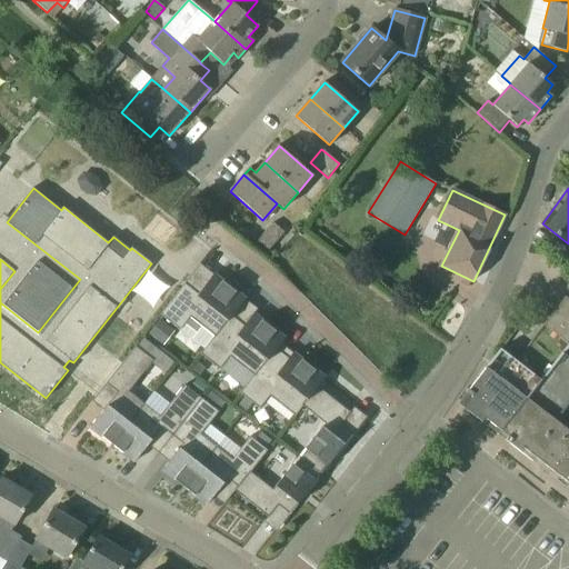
[(269,251),(285,232),(273,222),(258,241),(269,251)]
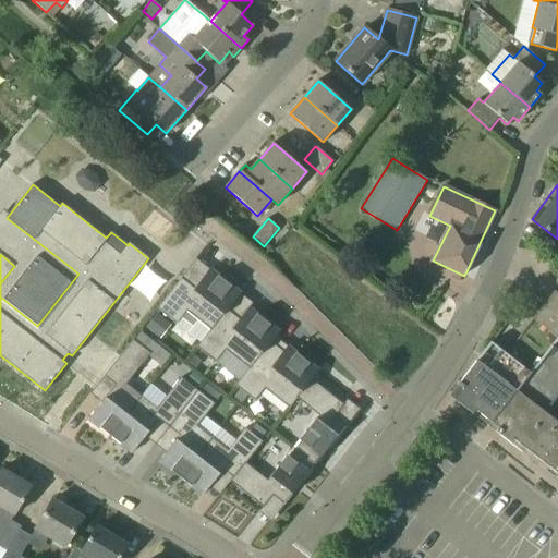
[(210,330),(227,310),(228,311),(241,294),(209,269),(194,289),(181,279),(157,308),(201,342),(210,330)]
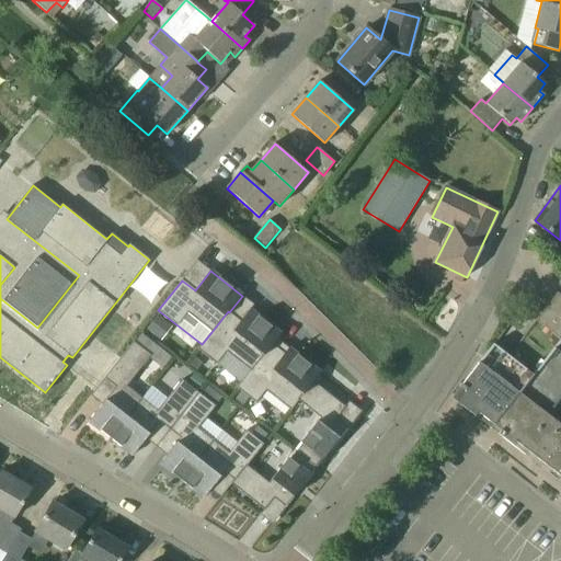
[(547,307),(560,317),(560,295),(558,293),(547,307)]
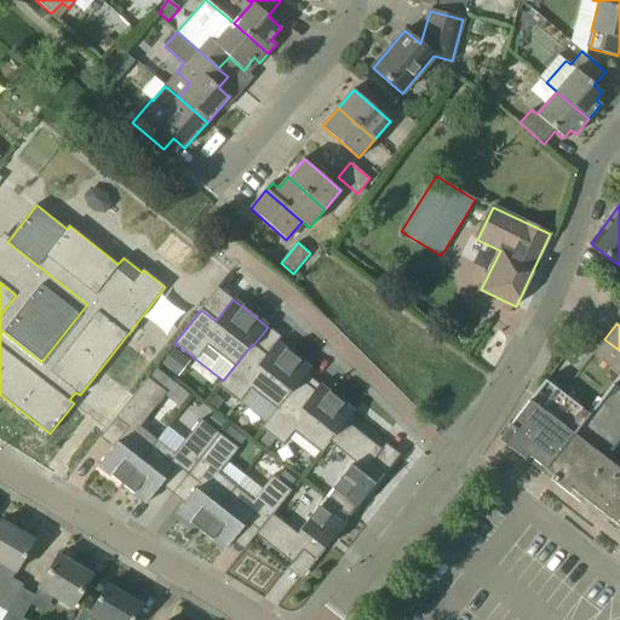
[(619,375),(619,374),(619,350),(604,339),(592,354),(619,375)]
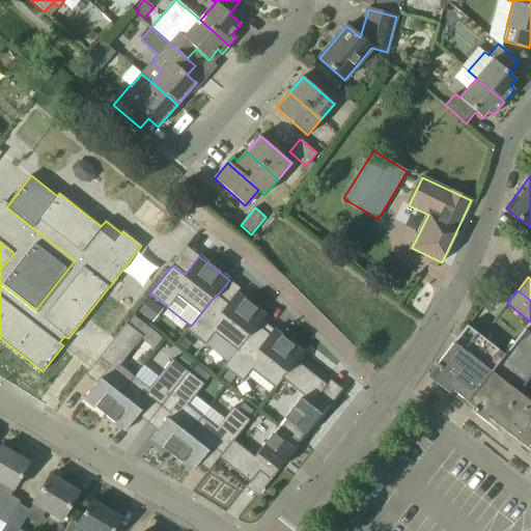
[(258,327),(266,316),(236,294),(228,304),(217,296),(216,295),(200,314),(191,326),(187,330),(205,344),(215,332),(236,351),(238,351),(257,326),(258,327)]
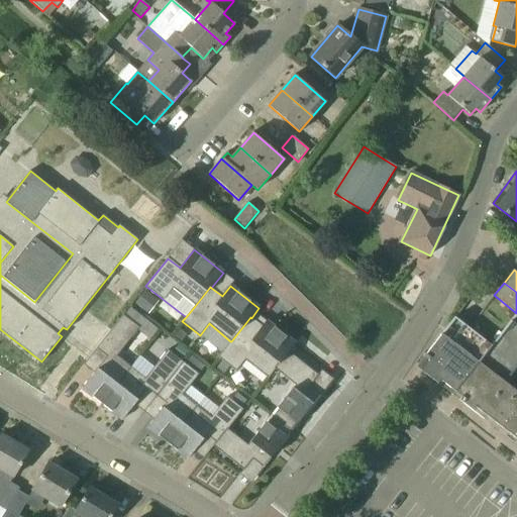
[(102,404),(131,367),(118,355),(139,327),(123,315),(97,348),(107,356),(82,389),(102,404)]
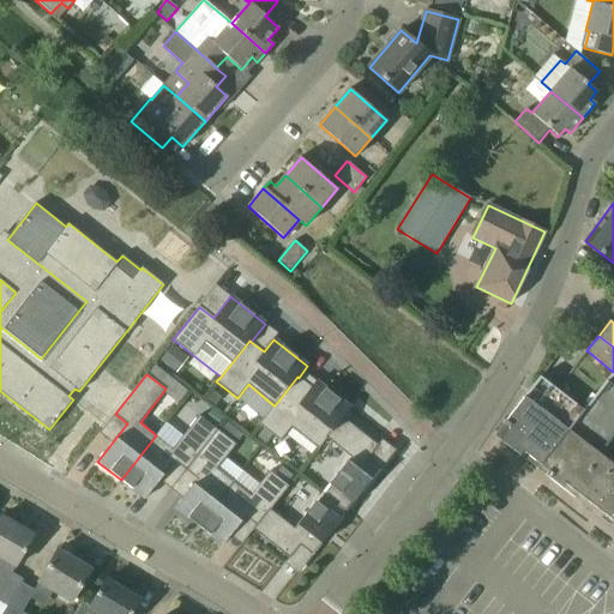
[(320,395),(299,378),(298,377),(275,405),(274,405),(259,423),(280,441),(292,427),(319,449),(327,438),(326,438),(342,417),(343,417),(350,408),(325,389),(320,395)]
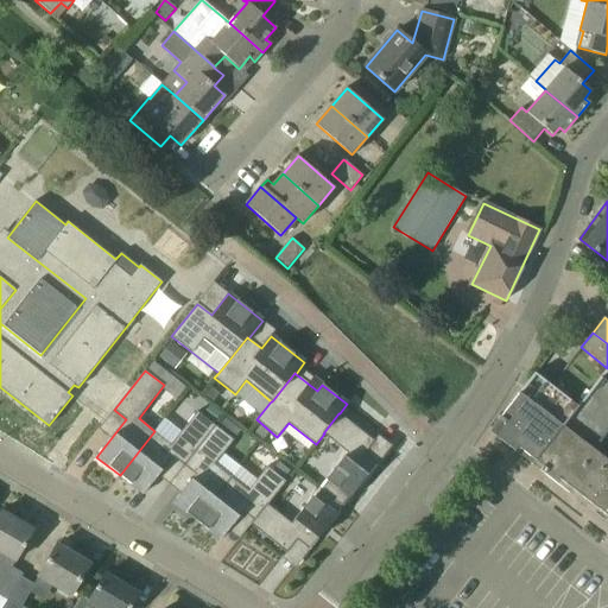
[(578,407),(556,390),(534,373),(499,419),(500,420),(491,431),(532,463),(531,463),(533,466),(578,407)]
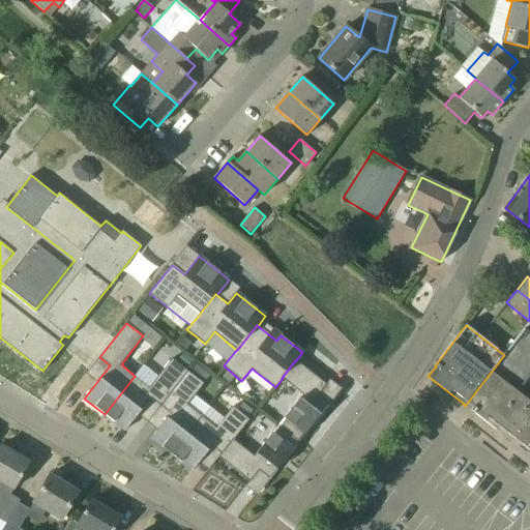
[(529,375),(529,333),(526,331),(506,356),(504,355),(465,406),(500,433),(526,400),(517,392),(529,375)]
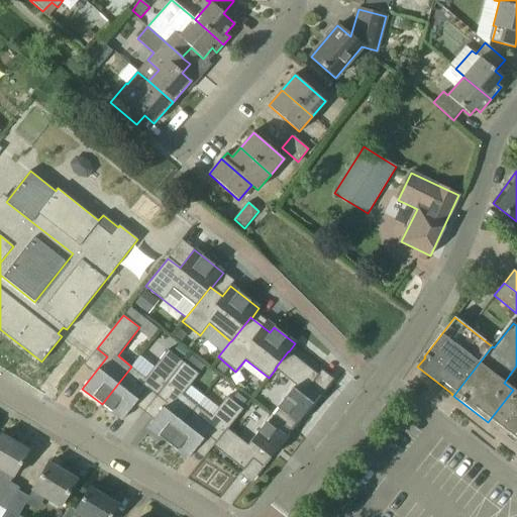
[(151,403),(184,363),(168,349),(145,378),(131,367),(102,404),(122,420),(141,395),(151,403)]
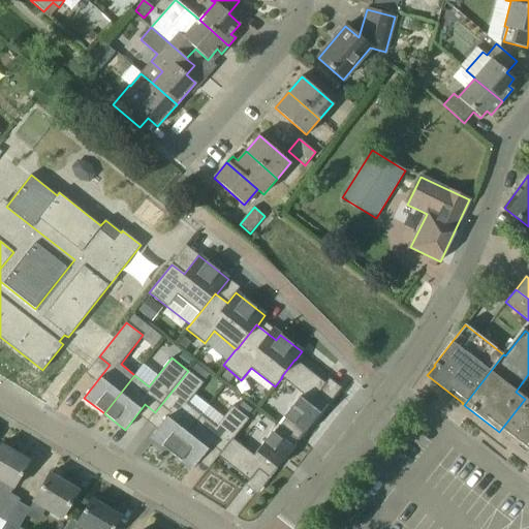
[(325,384),(296,360),(294,360),(281,377),(282,377),(303,394),(278,425),(299,441),(328,404),(316,396),(325,384)]
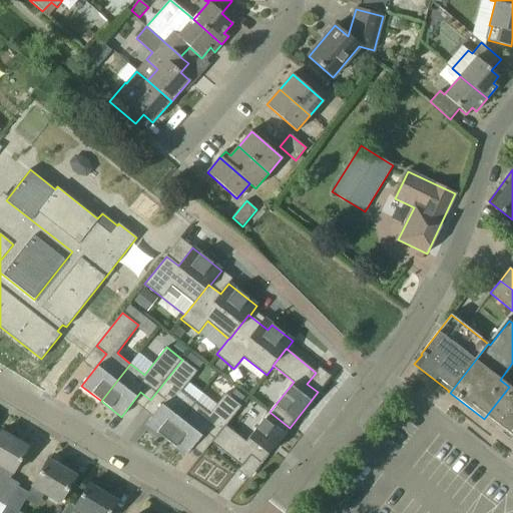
[(166,440),(195,403),(181,392),(197,371),(182,360),(150,400),(160,407),(146,424),(166,440)]
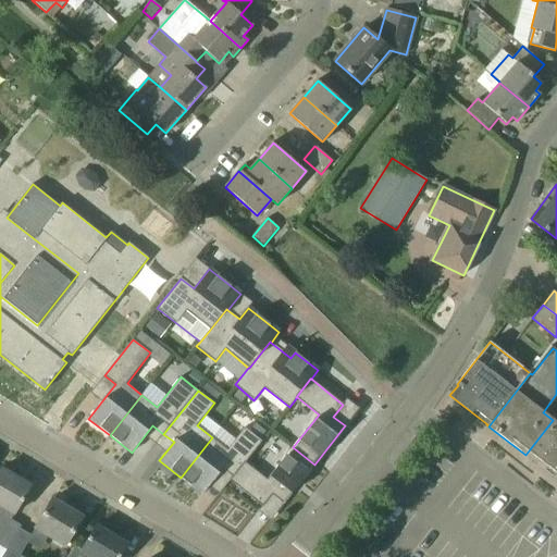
[(556,422),(553,420),(525,455),(556,479),(556,422)]
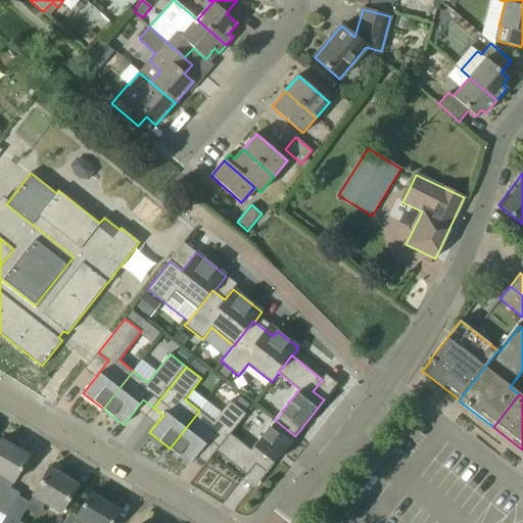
[(230,433),(231,434),(246,414),(230,401),(214,422),(199,411),(170,448),(190,465),(205,444),(215,452),(216,450),(216,452),(230,433)]
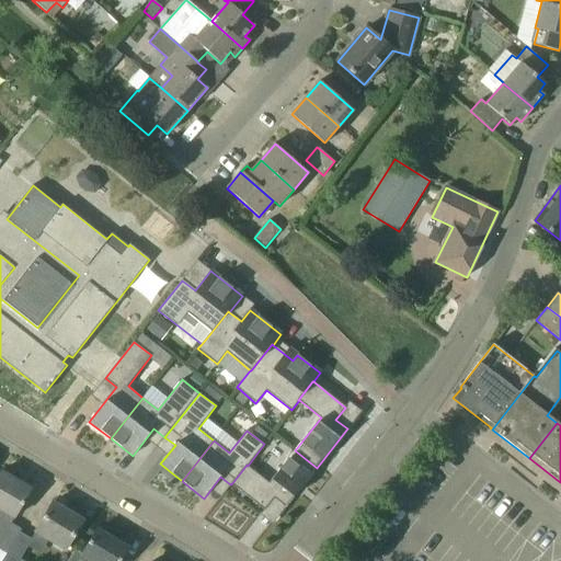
[(285,507),(317,468),(295,450),(270,482),(248,466),(247,465),(231,484),(264,510),(274,497),(285,507)]
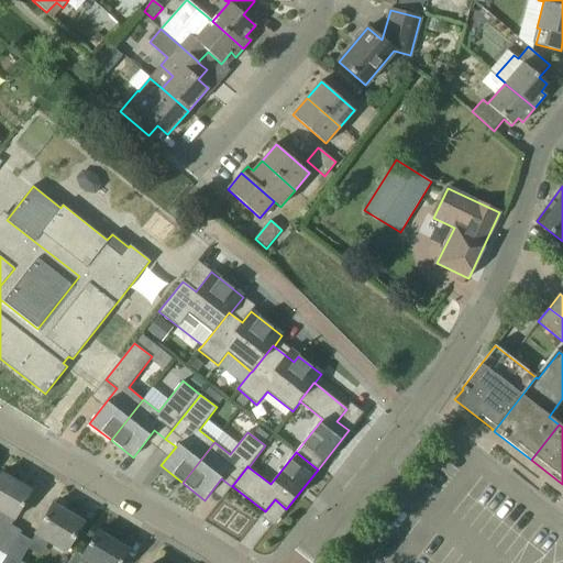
[(7,555),(20,534),(22,531),(11,525),(31,492),(0,474),(0,551),(7,556),(7,555)]
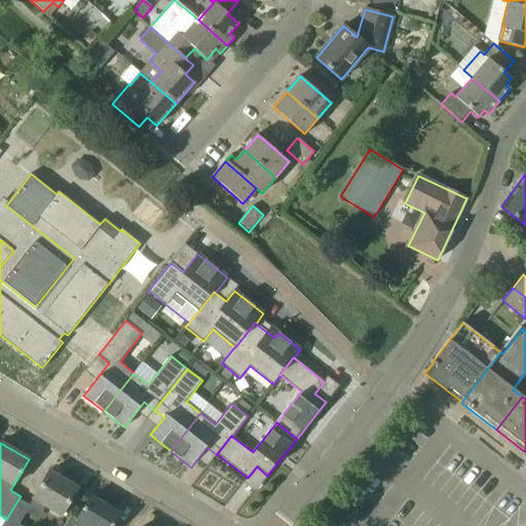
[(49,472),(34,499),(45,506),(62,516),(78,488),(49,472)]
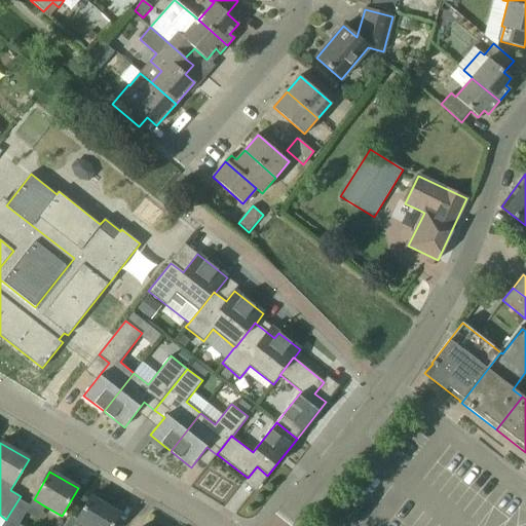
[(113,525),(120,515),(90,496),(77,520),(87,525),(113,525)]
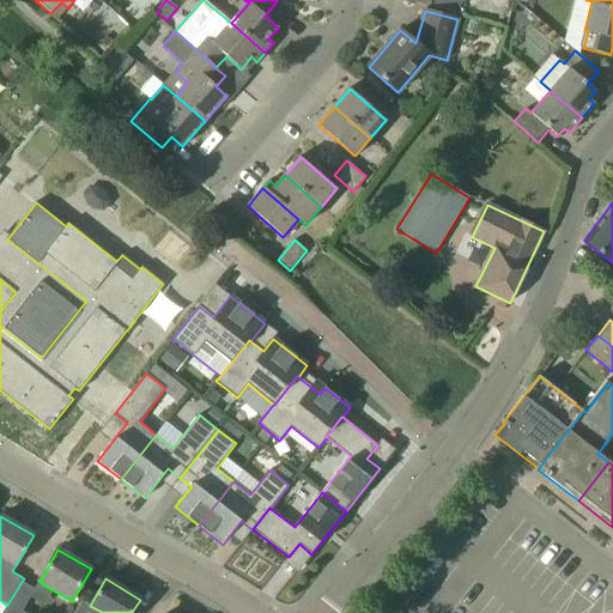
[(35,590),(22,582),(7,605),(7,606),(1,612),(24,612),(23,612),(35,590)]
